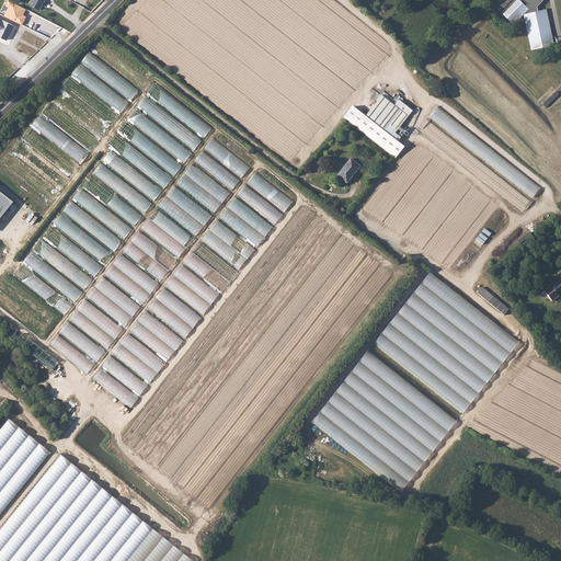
[(27,9),(9,0),(8,0),(6,6),(9,8),(4,16),(23,25),(26,16),(24,15),(27,9)]
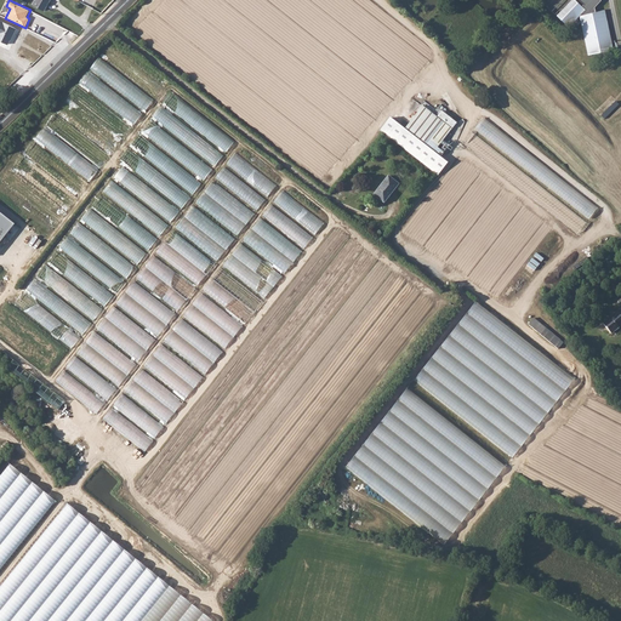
[(35,0),(33,5),(45,11),(50,0),(35,0)]
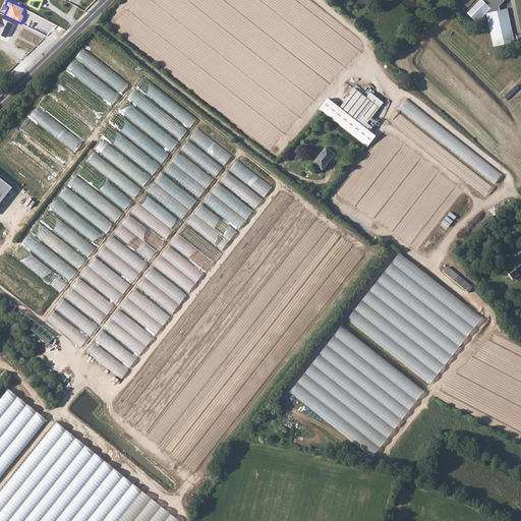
[(480,0),(468,13),(477,22),(486,13),(493,41),(499,45),(515,42),(508,9),(501,10),(499,6),(505,1),(504,0),(480,0)]
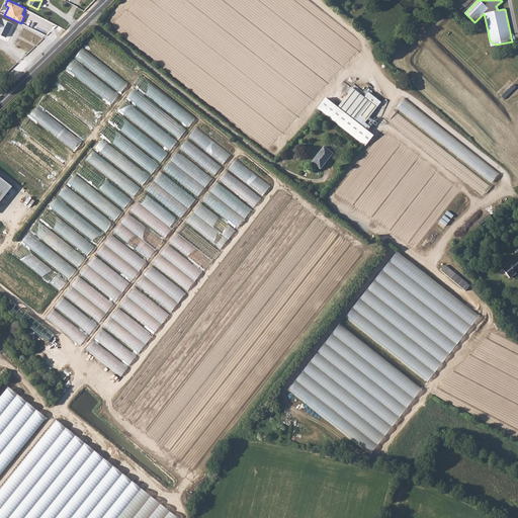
[(0,33),(7,37),(13,23),(0,16),(0,33)]
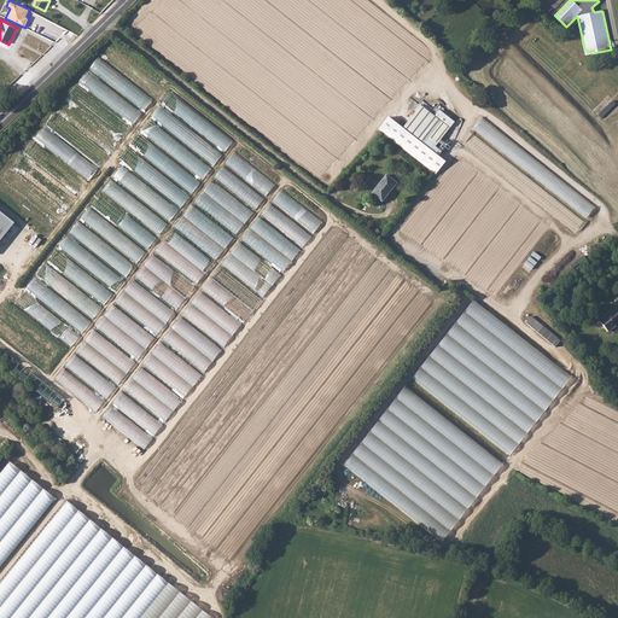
[(105,79),(114,69),(99,57),(91,68),(105,79)]
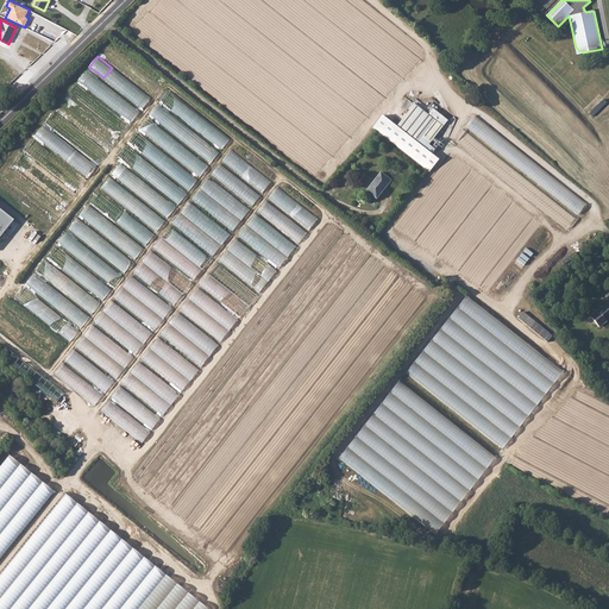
[(155,94),(162,83),(150,77),(144,88),(155,94)]
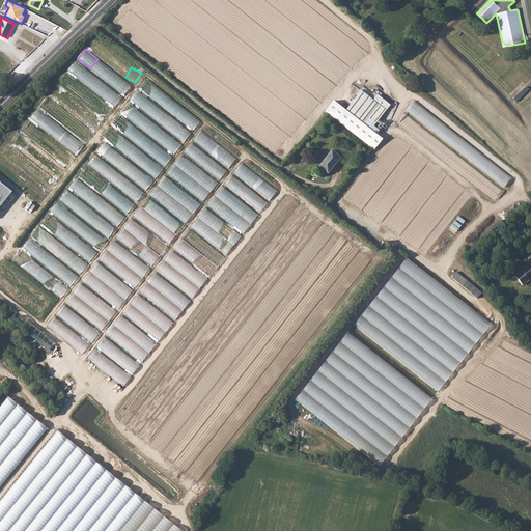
[(58,98),(62,89),(56,85),(51,94),(58,98)]
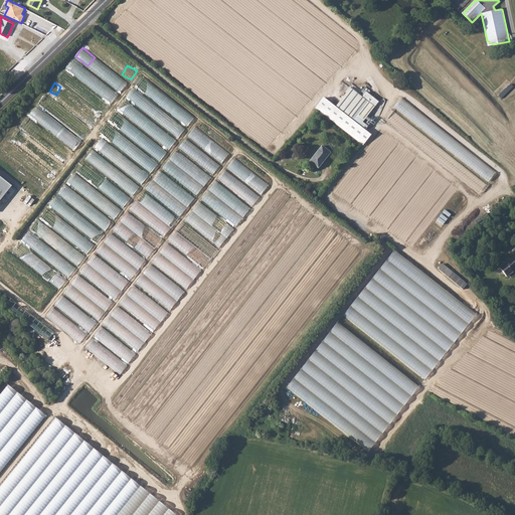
[(351,88),(337,107),(349,117),(355,121),(358,117),(364,122),(376,108),(351,88)]
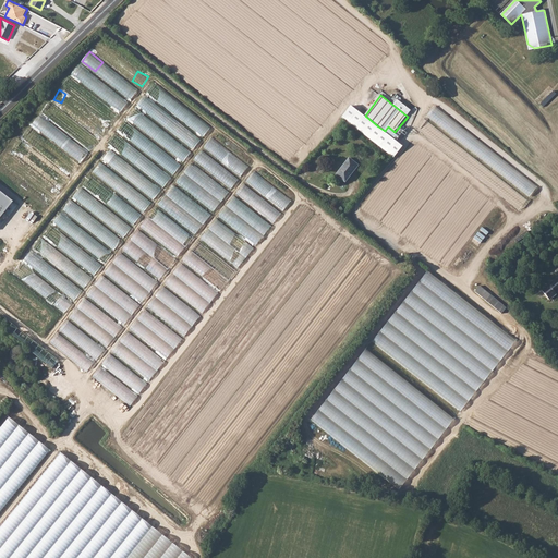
[(41,123),(45,119),(40,116),(33,124),(36,126),(40,122),(41,123)]
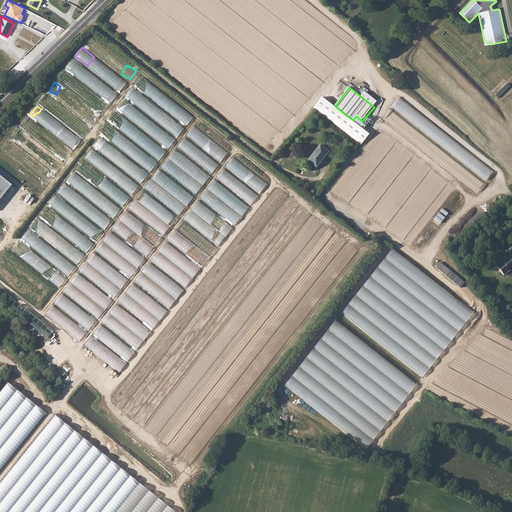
[(31,130),(36,122),(28,117),(21,125),(26,129),(27,128),(31,130)]
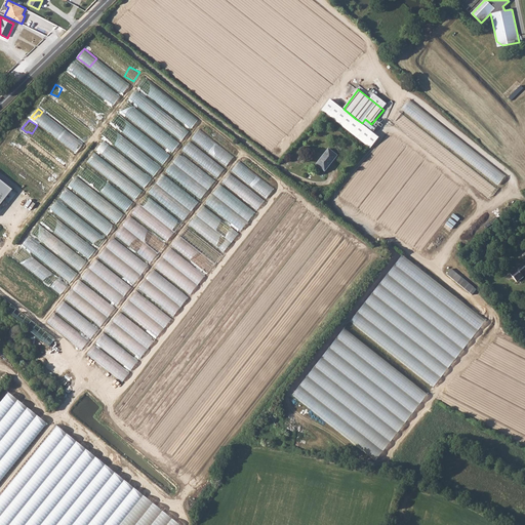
[(328,149),(316,164),(325,171),(337,155),(333,152),(328,149)]
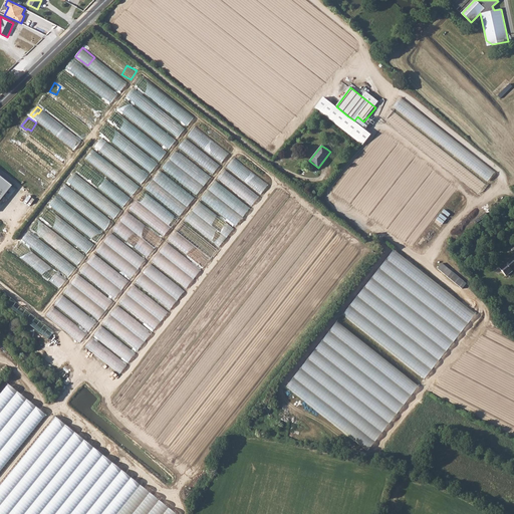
[(0,202),(12,187),(0,177),(0,202)]
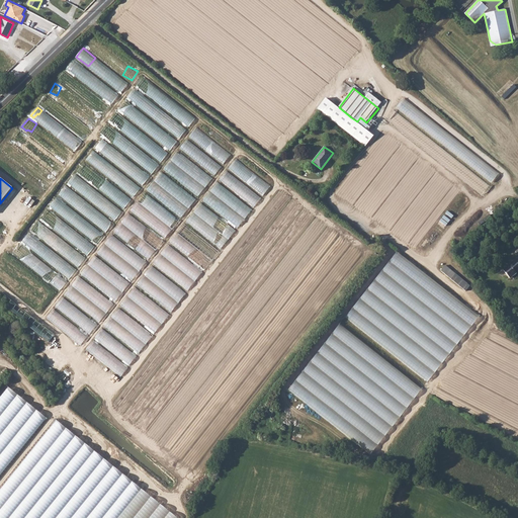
[(124,195),(118,201),(123,205),(125,203),(127,204),(131,201),(124,195)]
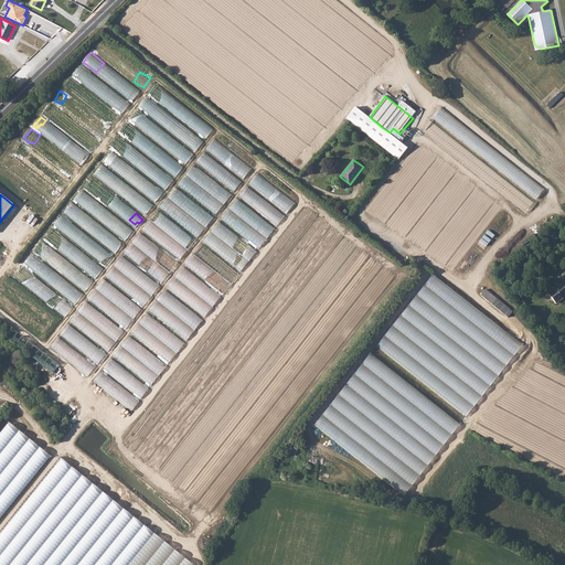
[(18,223),(14,222),(10,233),(25,238),(29,230),(17,224),(18,223)]
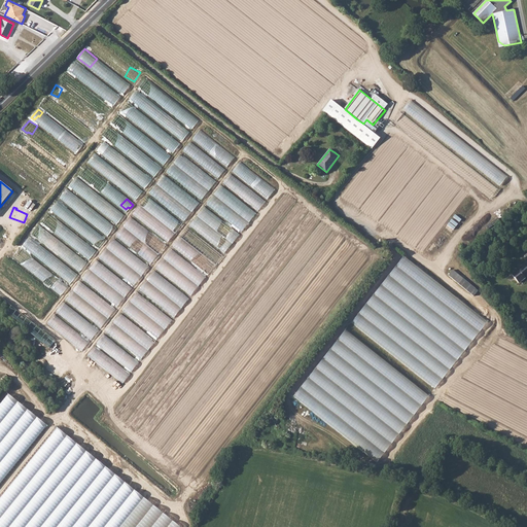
[(139,207),(134,214),(169,240),(181,222),(167,211),(163,217),(165,218),(162,222),(139,207)]
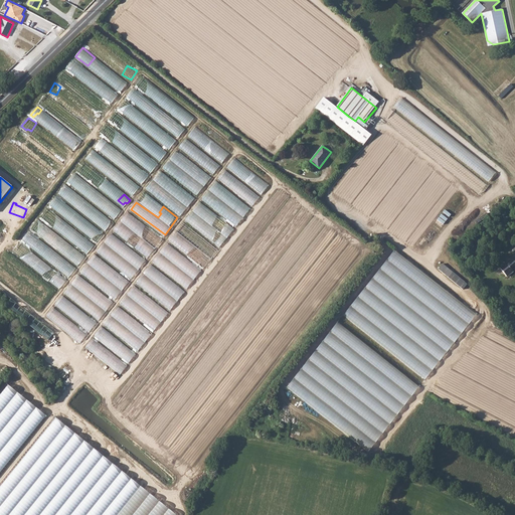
[(190,223),(198,224),(199,213),(189,213),(189,219),(191,219),(190,223)]
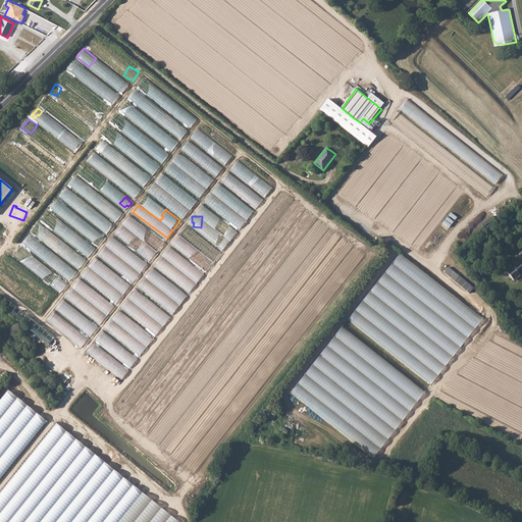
[(445,220),(437,230),(445,236),(452,224),(445,220)]
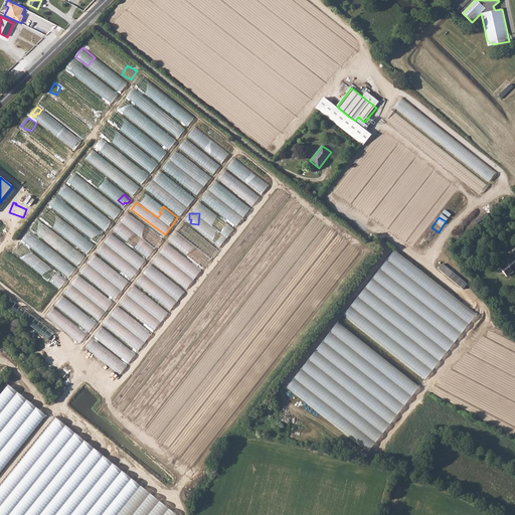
[(101,226),(107,230),(112,221),(106,218),(101,226)]
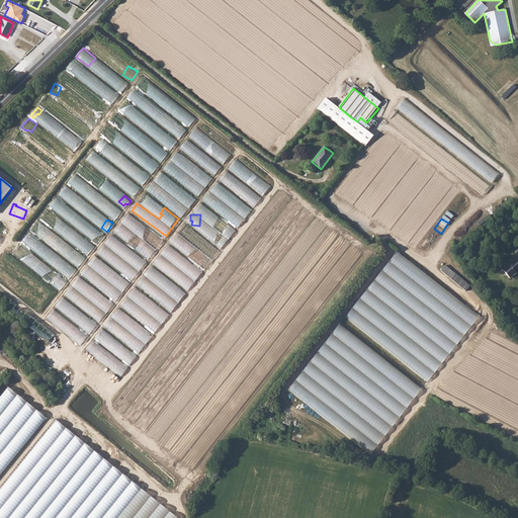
[(144,254),(152,258),(162,240),(154,235),(155,233),(137,223),(132,231),(141,235),(143,231),(154,237),(144,254)]
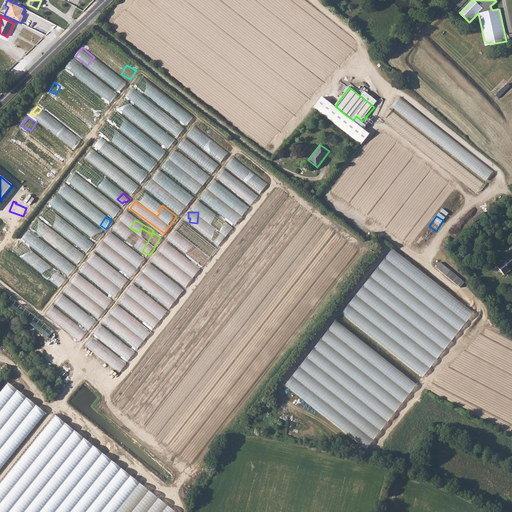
[(205,235),(219,246),(226,236),(218,230),(214,234),(211,232),(212,229),(210,228),(205,235)]
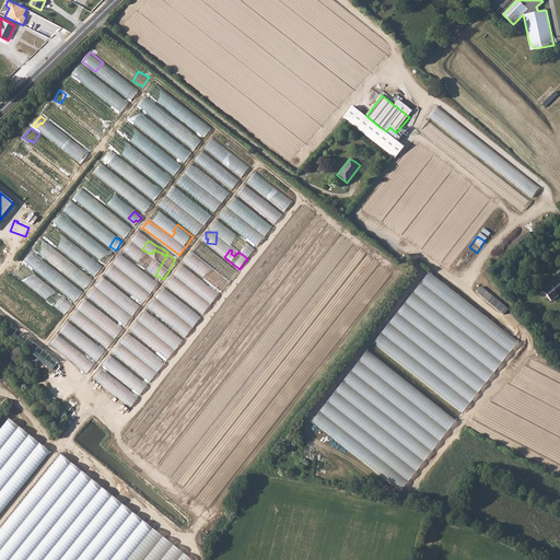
[(103,266),(91,258),(84,268),(96,276),(103,266)]
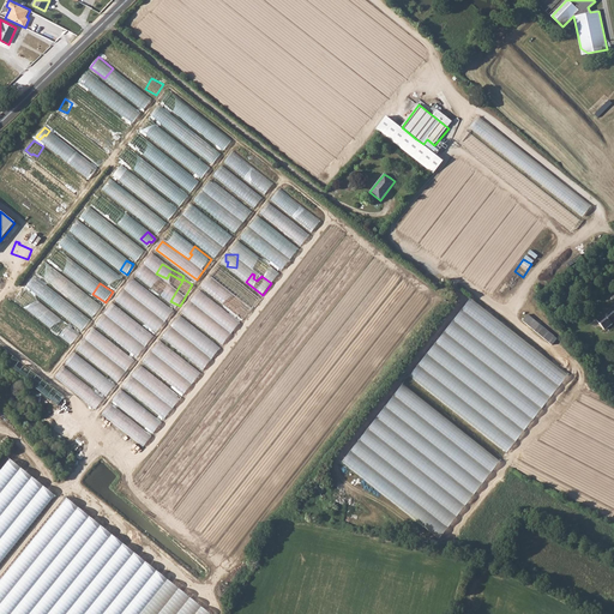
[(251,308),(258,298),(239,283),(232,293),(236,296),(234,301),(239,305),(241,301),(251,308)]
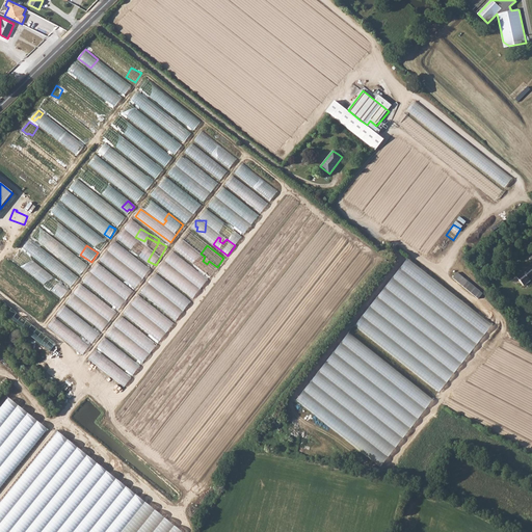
[(101,260),(110,266),(112,263),(109,260),(112,256),(107,251),(101,260)]
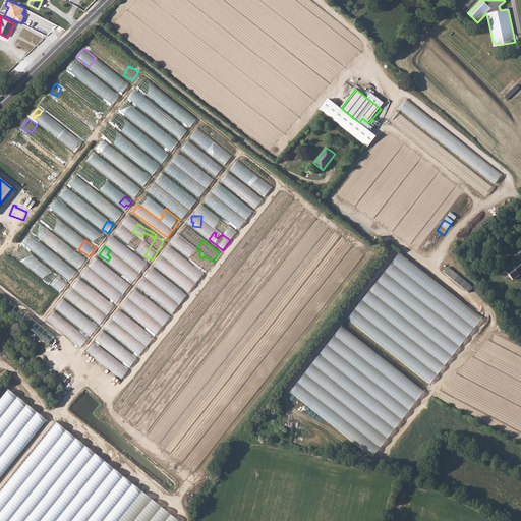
[(520,252),(519,254),(520,257),(506,271),(513,280),(519,275),(519,274),(520,272),(520,252)]
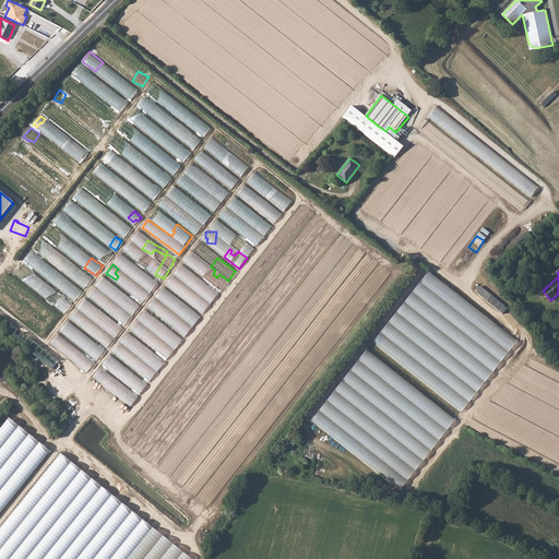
[(82,272),(76,280),(86,286),(92,278),(82,272)]
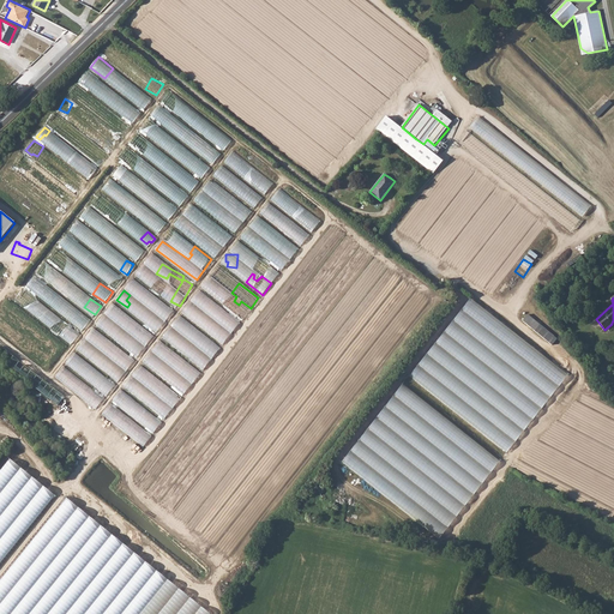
[(185,315),(194,315),(194,313),(196,313),(196,305),(186,305),(185,315)]
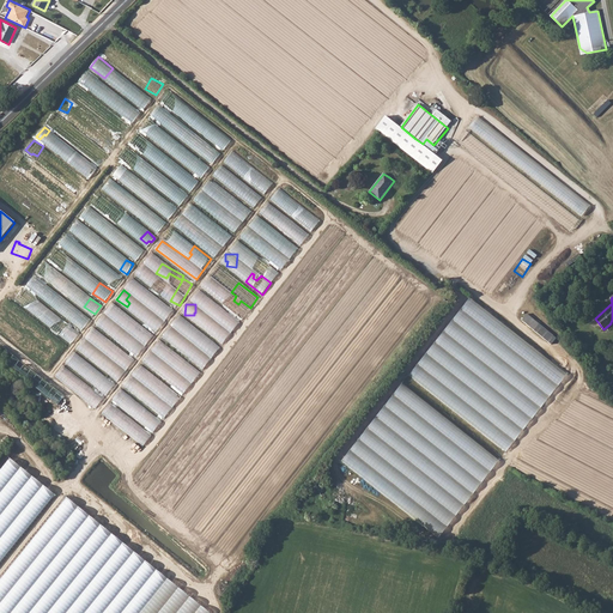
[(474,319),(460,308),(411,380),(511,450),(566,371),(480,310),(474,319)]
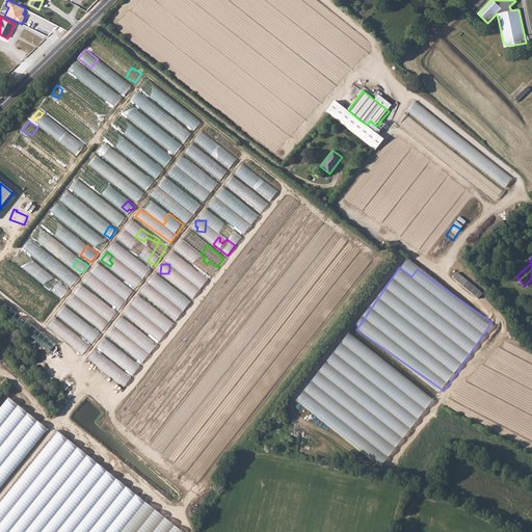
[(457,272),(452,277),(478,299),(482,293),(457,272)]
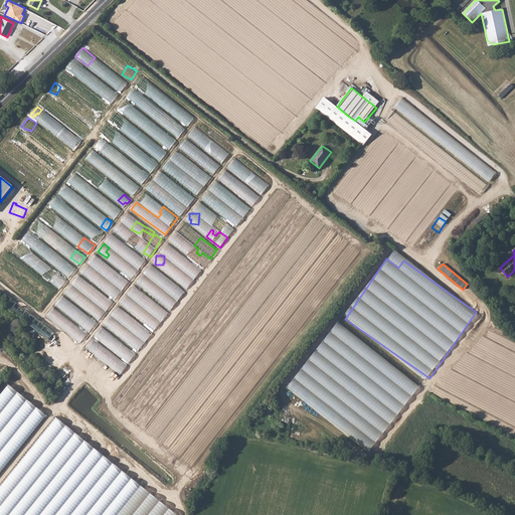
[(184,286),(188,288),(201,271),(194,266),(191,271),(190,270),(188,273),(193,277),(191,280),(190,278),(184,286)]
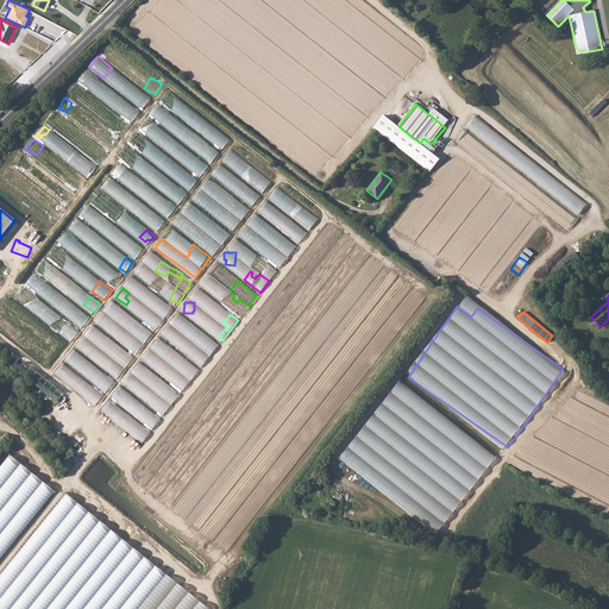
[(203,366),(219,344),(201,332),(194,343),(192,343),(186,352),(192,357),(190,358),(203,366)]
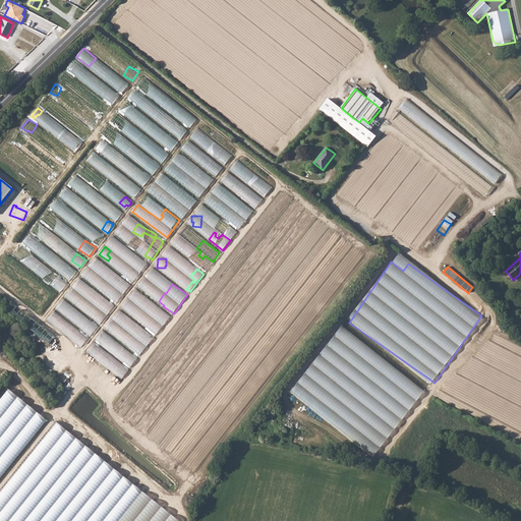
[(140,353),(171,316),(159,307),(155,306),(156,310),(153,313),(160,319),(154,321),(146,313),(148,321),(143,326),(148,326),(150,324),(150,330),(154,333),(149,333),(136,323),(138,329),(133,328),(135,330),(132,333),(135,336),(127,335),(131,339),(132,340),(134,340),(140,338),(141,342),(141,346),(132,349),(138,353),(140,353)]
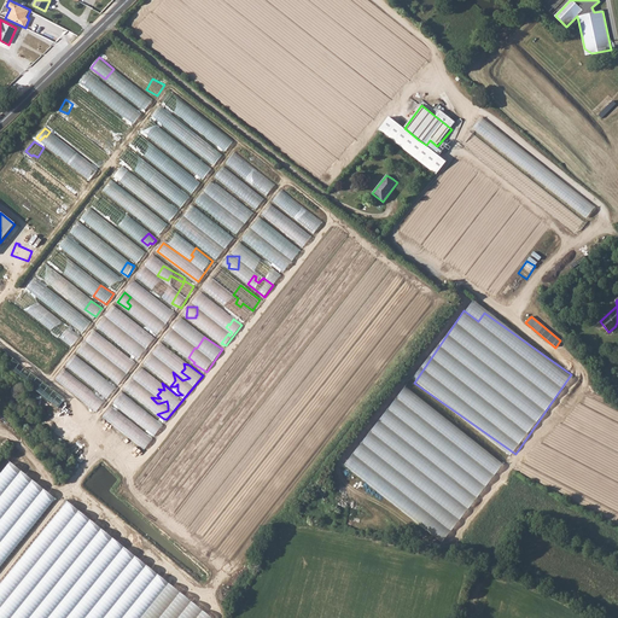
[(401,392),(345,467),(445,541),(502,464),(483,449),(482,452),(401,392)]
